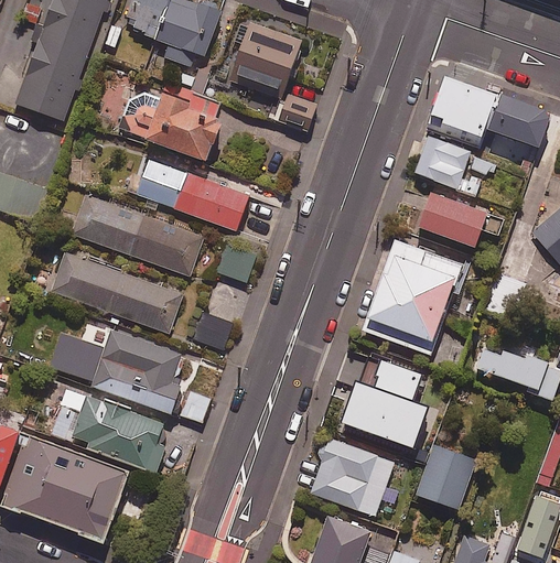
[(77,77),(100,11),(105,13),(109,0),(51,0),(42,24),(35,22),(29,41),(35,43),(14,104),(63,120),(73,89),(77,91),(82,78),(77,77)]
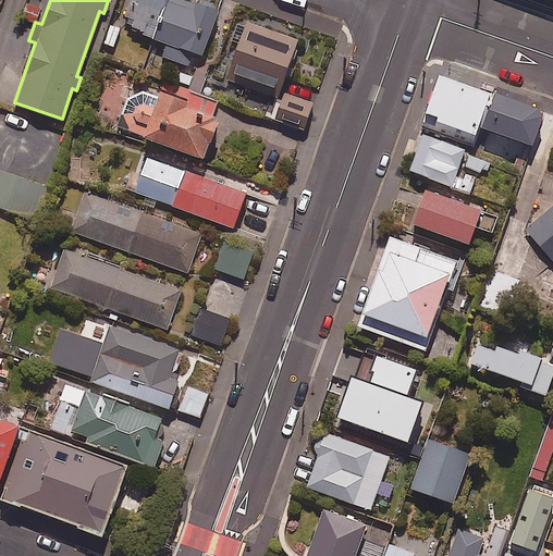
[(131,0),(121,24),(167,44),(161,56),(186,65),(192,52),(199,56),(217,13),(185,0),(131,0)]
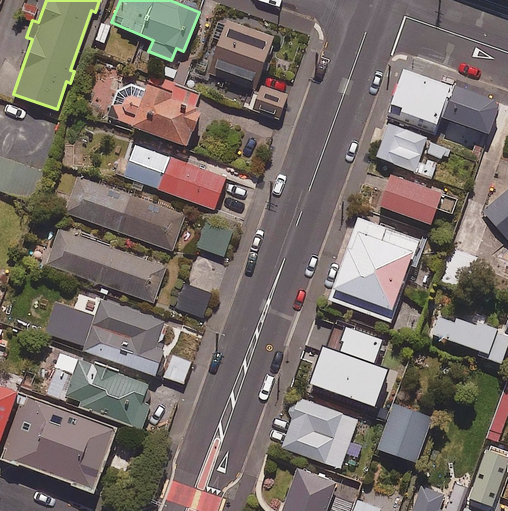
[(274,36),(226,20),(207,73),(255,90),(274,36)]
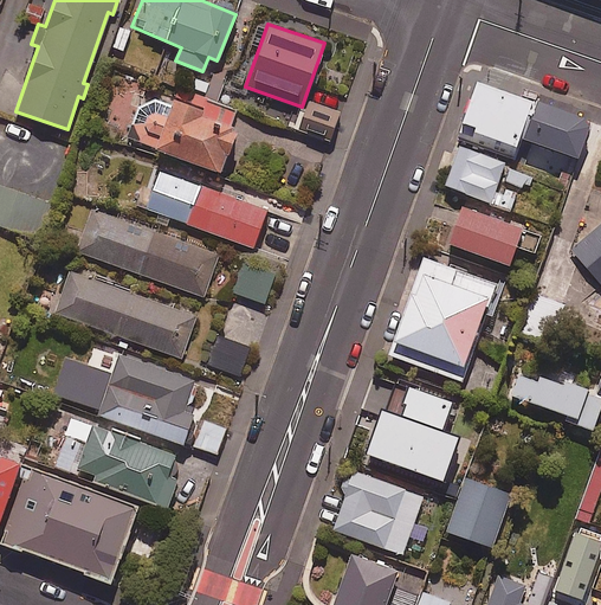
[(209,75),(207,81),(189,73),(183,85),(215,98),(224,81),(209,75)]
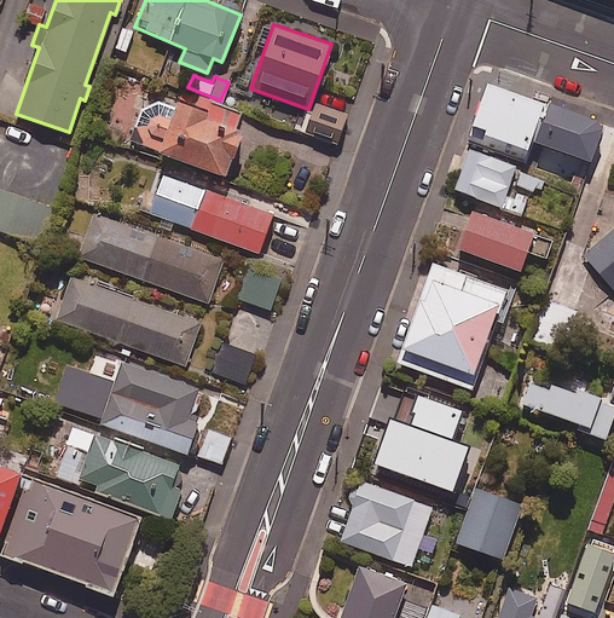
[(543,103),(487,81),(464,140),(521,161),(543,103)]
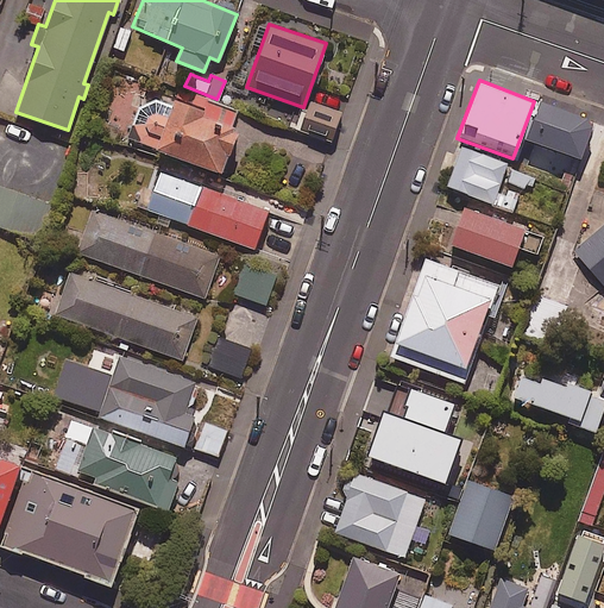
[(155,154),(157,149),(224,175),(238,136),(228,131),(236,112),(181,91),(175,105),(143,93),(124,142),(155,154)]
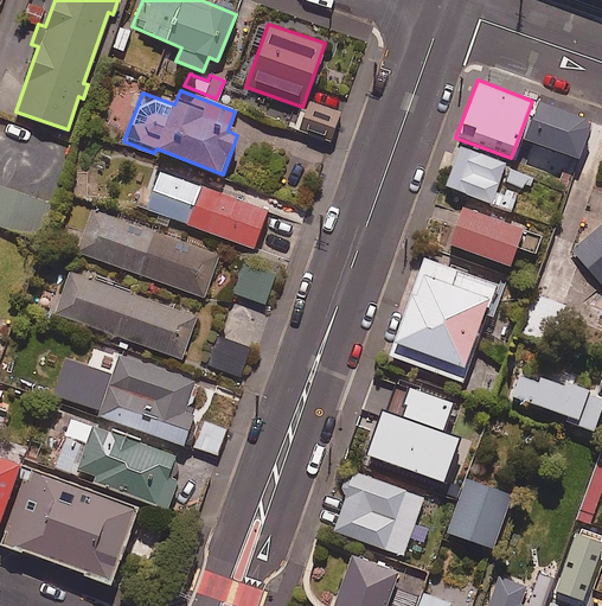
[(339,112),(307,102),(299,131),(331,140),(339,112)]
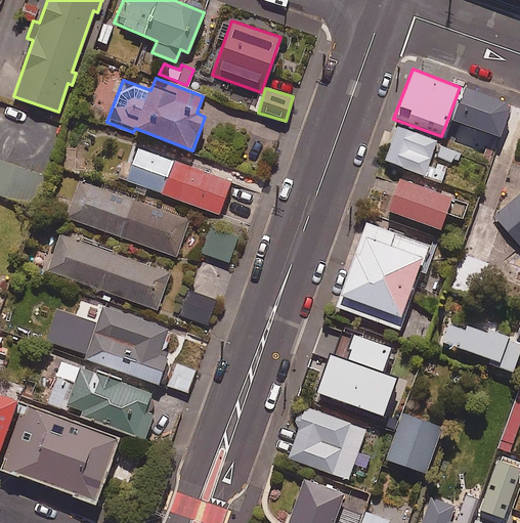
[(512,106),(466,89),(453,120),(501,137),(512,106)]
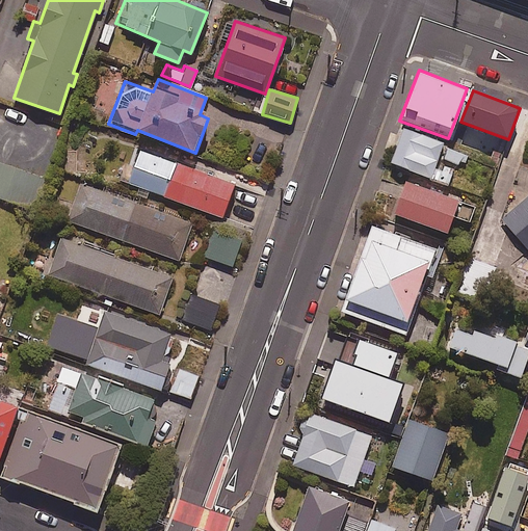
[(444,142),(403,127),(390,162),(446,185),(452,169),(436,162),(444,142)]
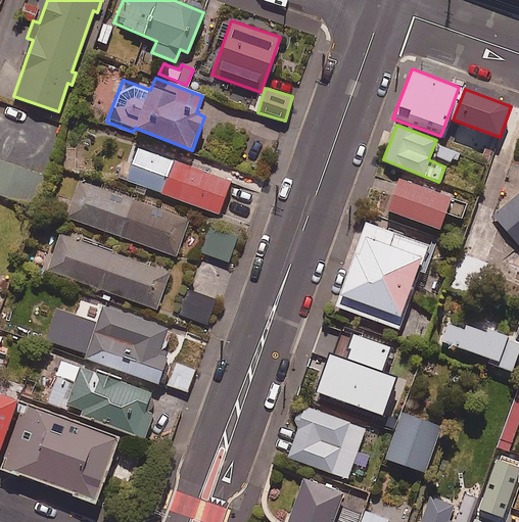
[(230,182),(138,146),(126,179),(217,215),(230,182)]
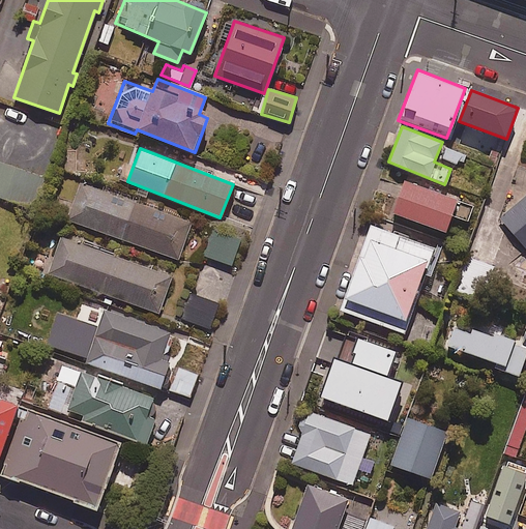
[(40,177),(0,163),(0,196),(30,207),(40,177)]
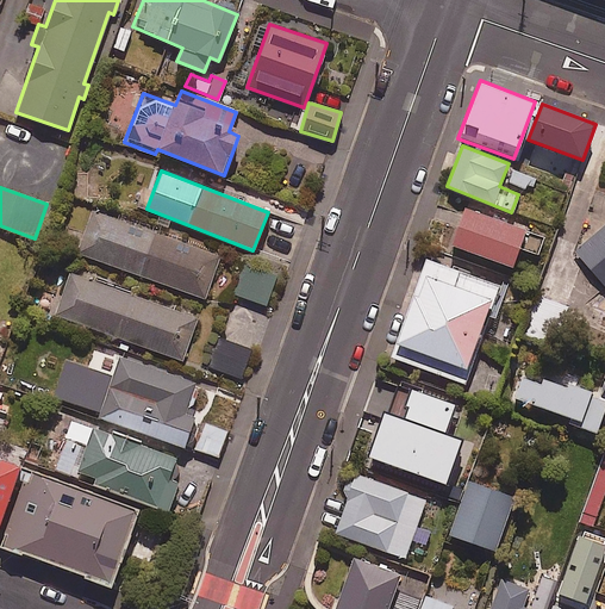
[(157,232),(92,209),(76,253),(204,298),(218,258),(156,235),(157,232)]
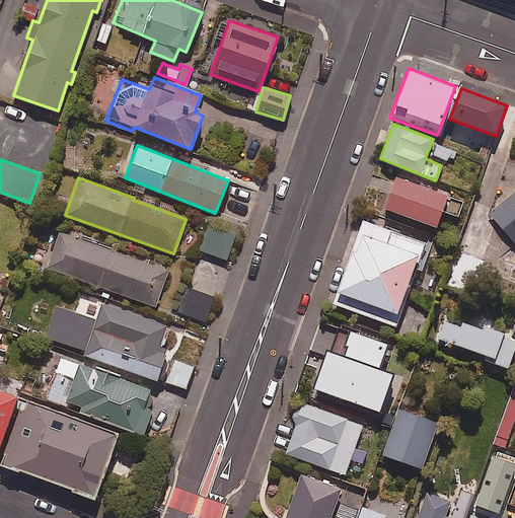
[(462,201),(397,178),(386,210),(436,227),(442,211),(457,216),(462,201)]
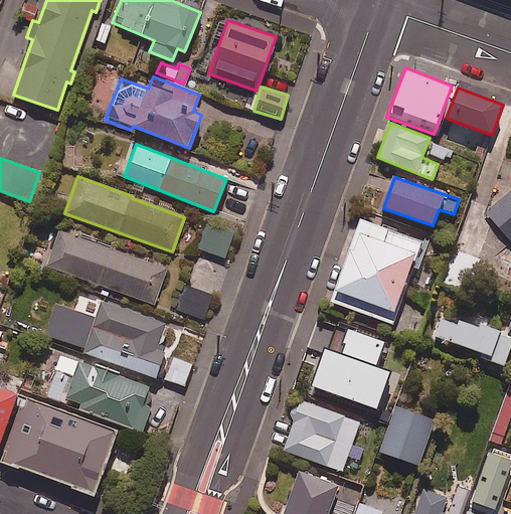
[(510,188),(485,212),(510,241),(510,240),(510,188)]
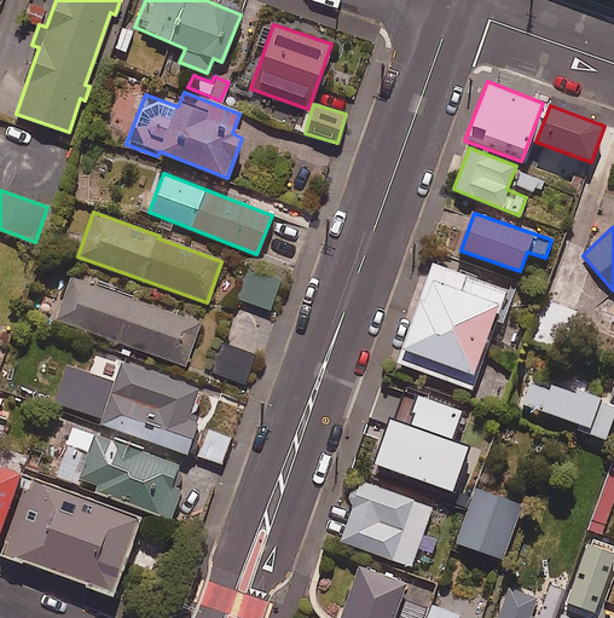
[(507,290),(434,264),(398,363),(470,390),(507,290)]
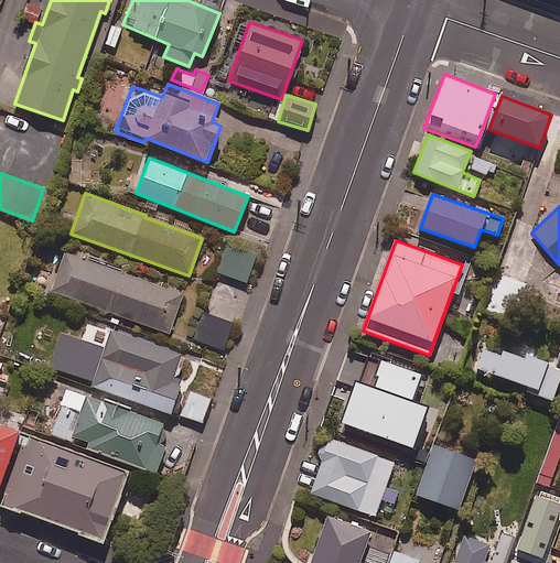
[(254,256),(226,246),(216,272),(245,282),(254,256)]
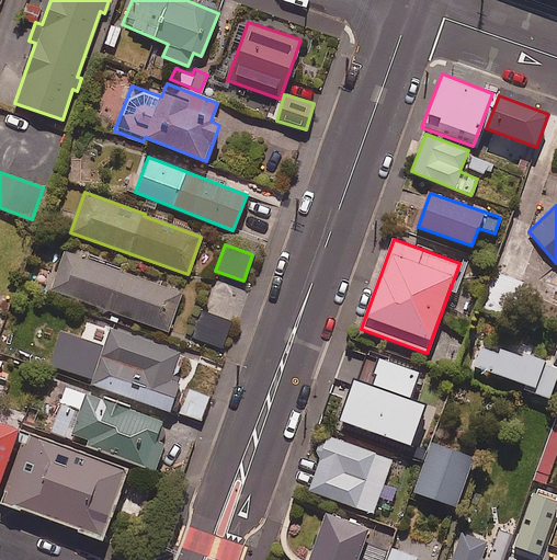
[(180,293),(64,252),(50,289),(167,330),(180,293)]
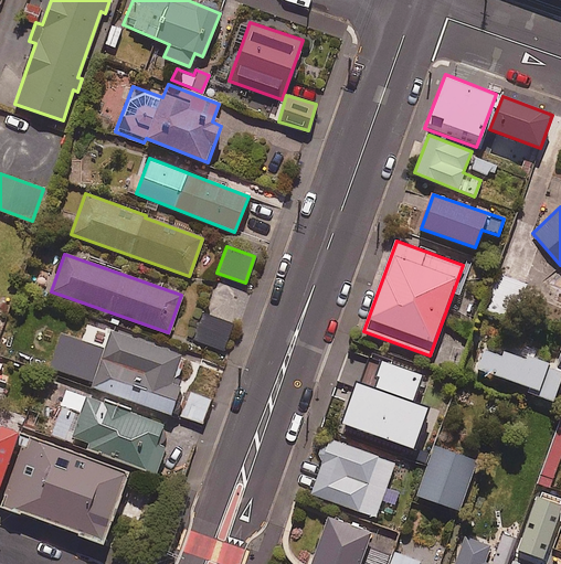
[(524,283),(496,275),(486,314),(514,321),(524,283)]
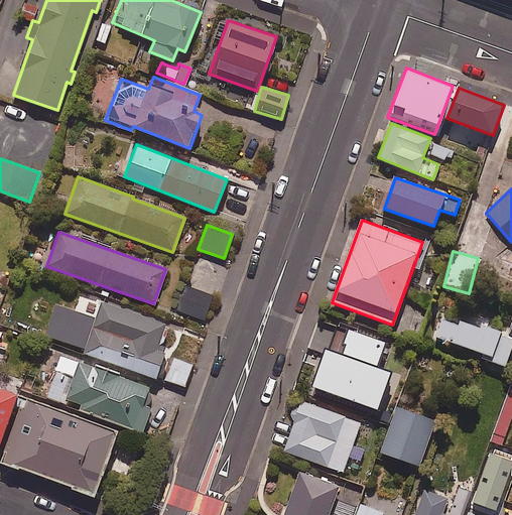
[(211,295),(185,287),(177,311),(203,319),(211,295)]
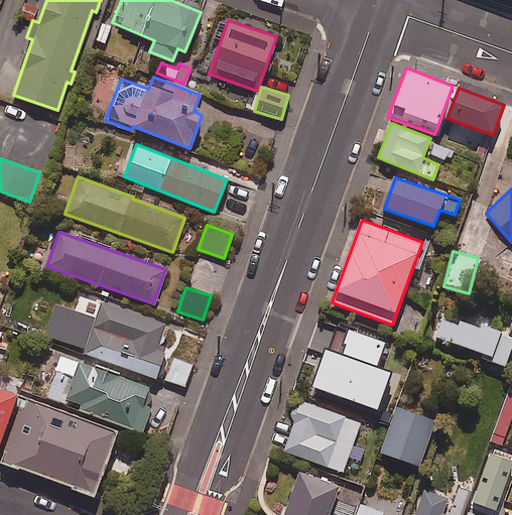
[(165,325),(101,302),(94,323),(80,317),(77,327),(64,322),(57,338),(86,348),(84,353),(155,378),(164,354),(156,351),(165,325)]
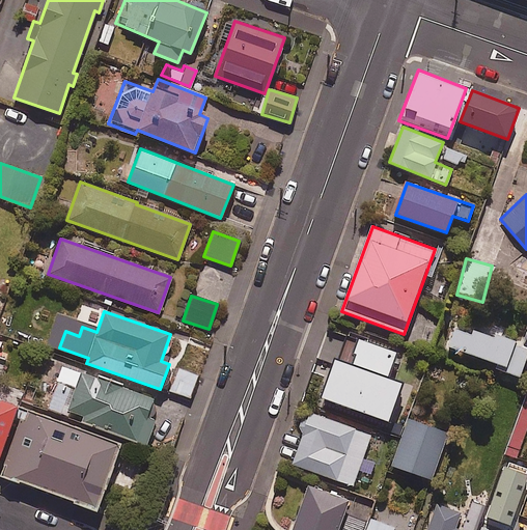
[(526,355),(526,347),(455,325),(448,347),(496,363),(494,368),(520,377),(526,355)]
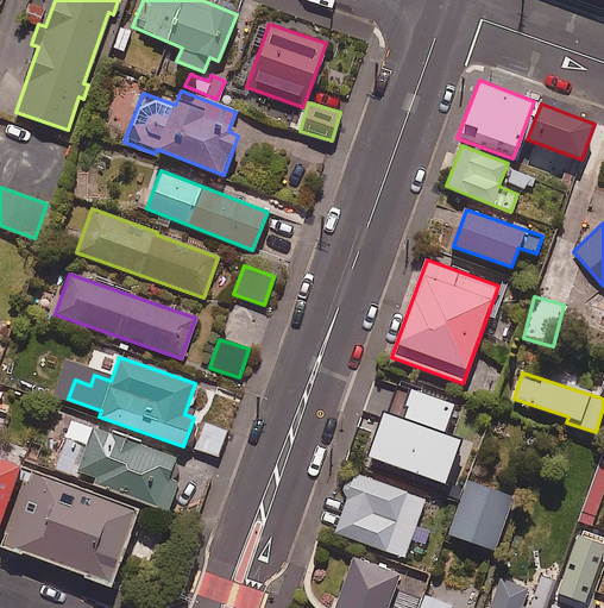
[(454,406),(414,390),(403,421),(385,414),(370,457),(446,484),(461,442),(444,436),(454,406)]
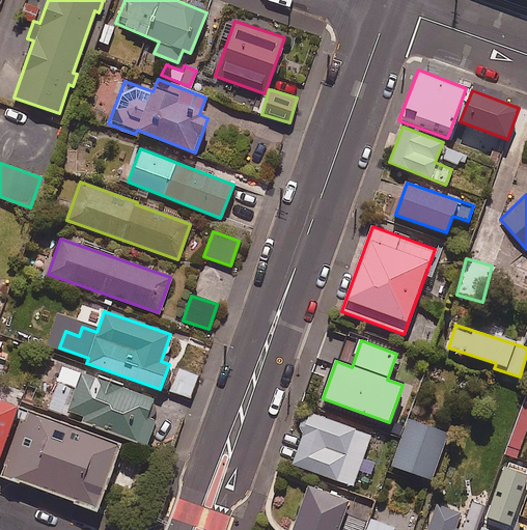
[(156,399),(63,364),(47,407),(145,445),(155,420),(148,417),(156,399)]
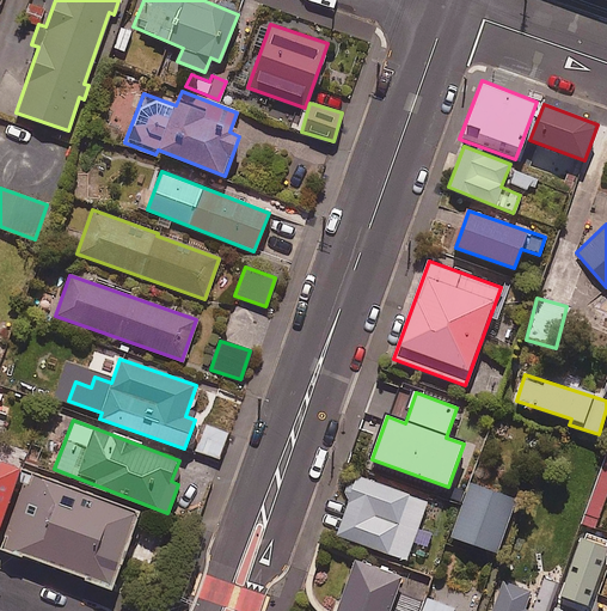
[(226,432),(204,425),(196,448),(218,457),(226,432)]
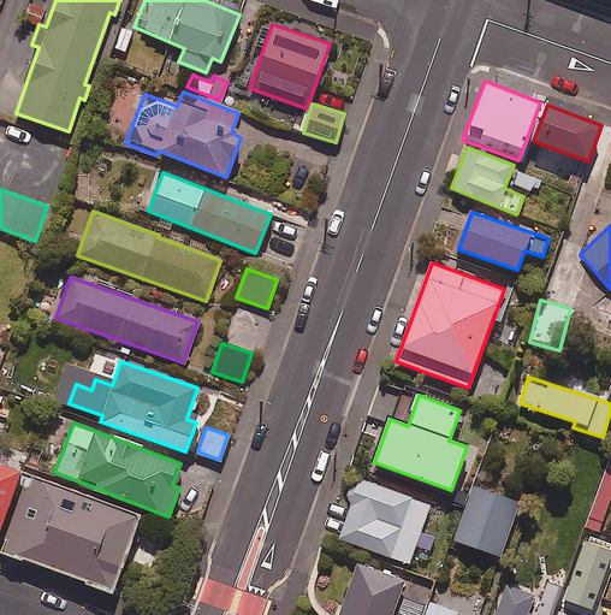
[(610,489),(610,465),(607,463),(583,526),(595,530),(610,489)]
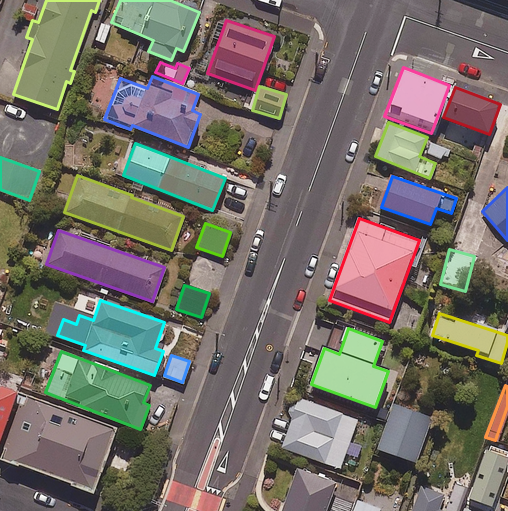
[(0,442),(18,393),(0,386),(0,442)]
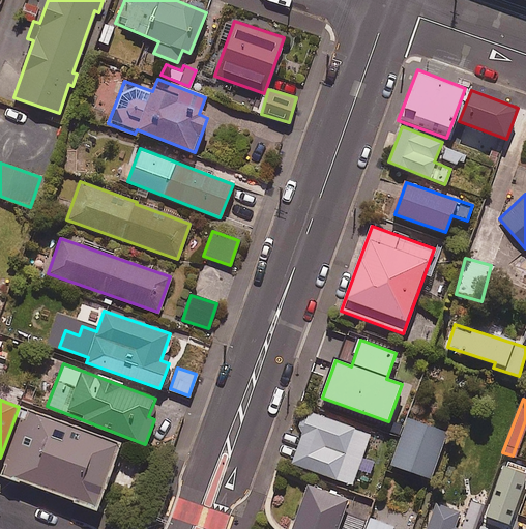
[(121,444),(25,410),(2,475),(97,509),(121,444)]
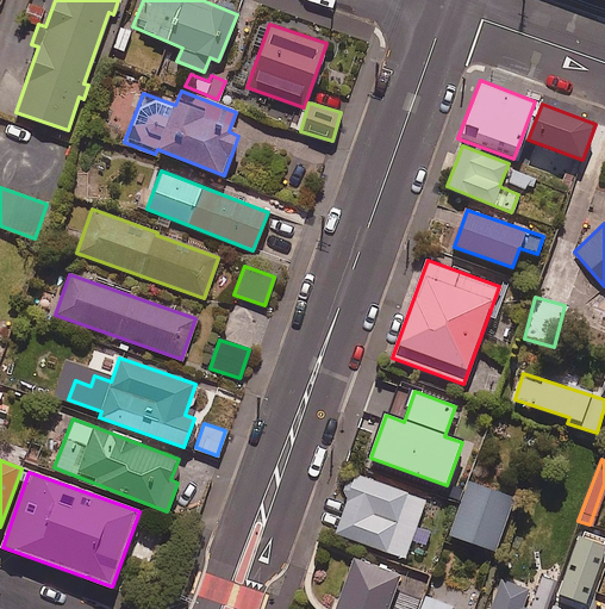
[(424,498),(356,474),(335,533),(404,558),(424,498)]
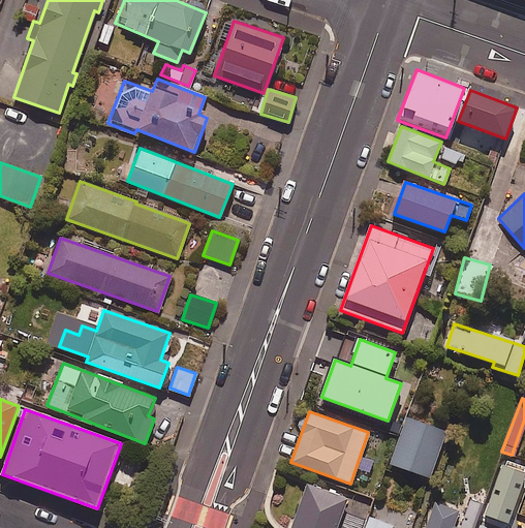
[(445,431),(404,417),(389,464),(429,477),(445,431)]
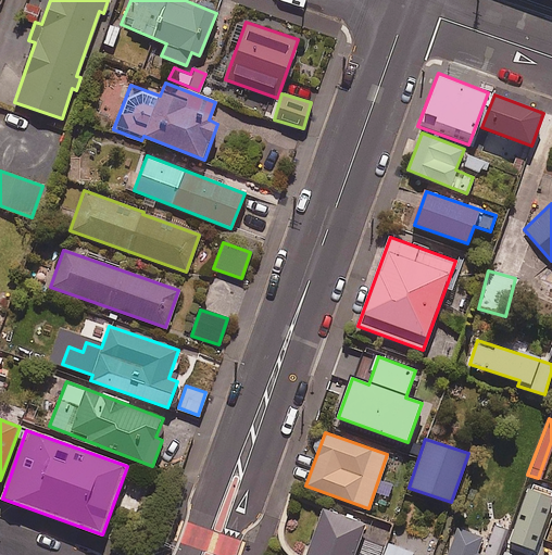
[(354,554),(366,526),(323,509),(306,554),(354,554)]
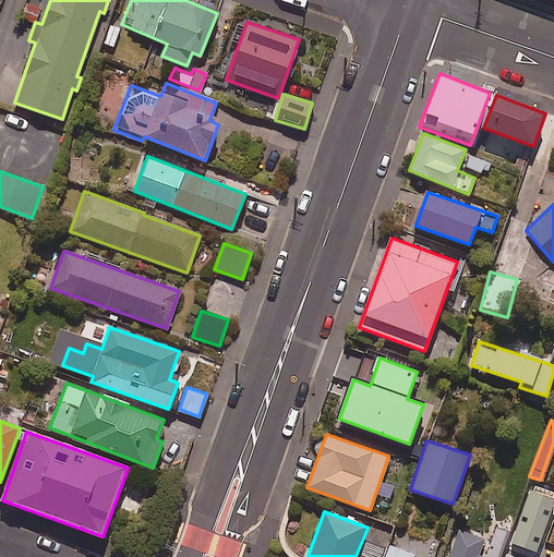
[(510,556),(503,554),(510,533),(493,527),(488,543),(457,532),(447,556),(510,556)]
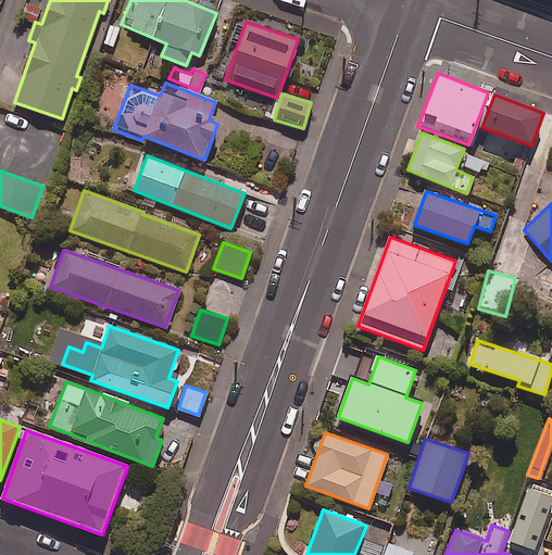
[(409,554),(410,553),(386,543),(385,546),(367,540),(361,554),(409,554)]
